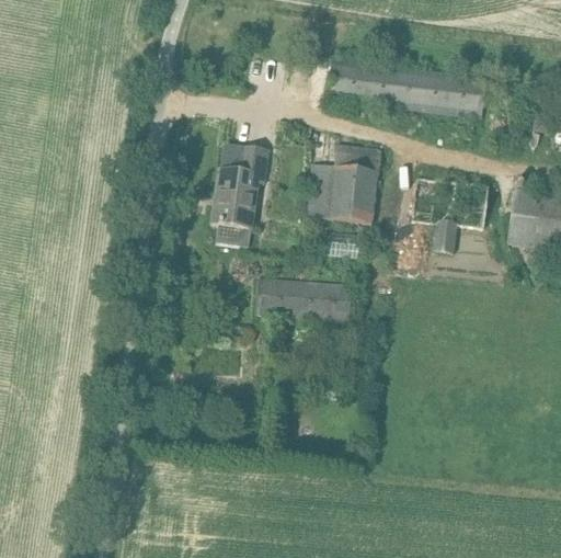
[(331,60),(325,99),(482,117),(487,79),(331,60)]
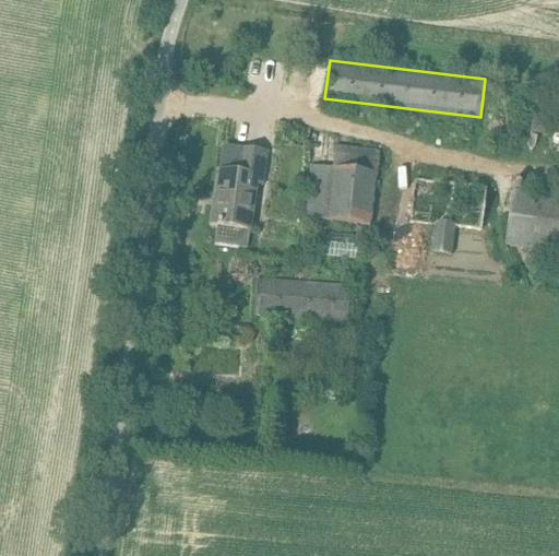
[(558,109),(548,108),(534,106),(531,132),(558,137),(558,109)]
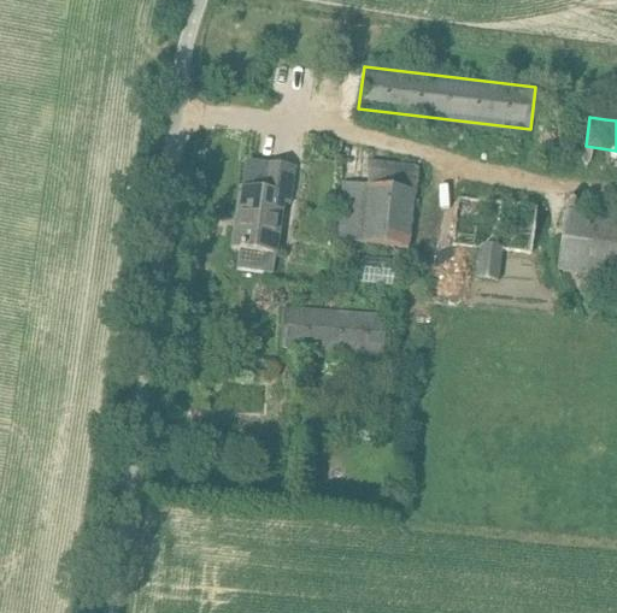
[(409,246),(415,188),(417,163),(369,158),(366,183),(341,181),(335,239),(409,246)]
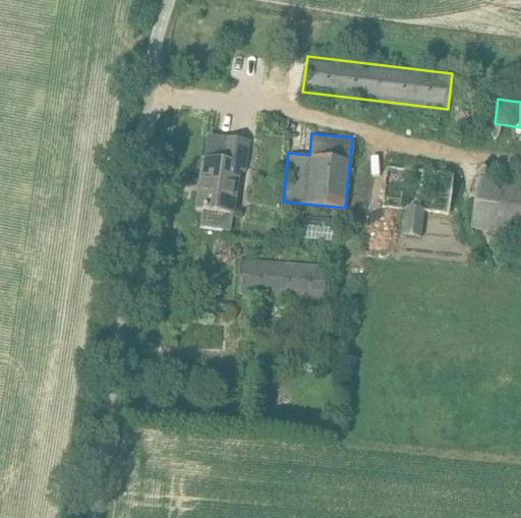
[(248,139),(226,136),(222,160),(203,157),(199,179),(203,180),(198,208),(234,213),(238,170),(245,171),(248,139)]
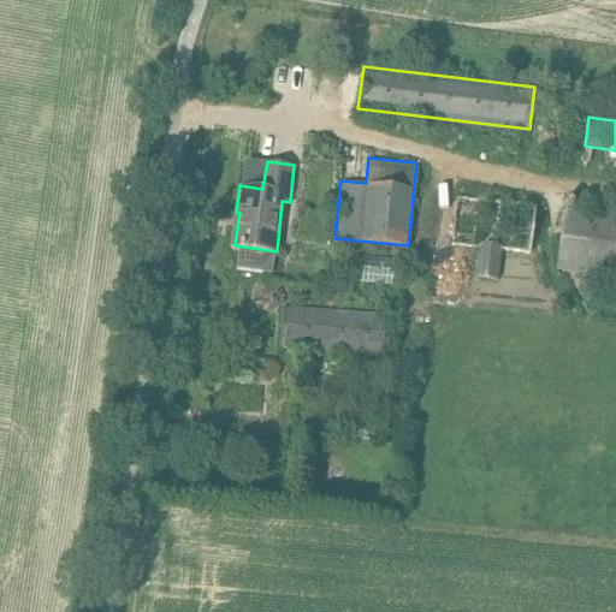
[(501,248),(532,250),(537,205),(457,195),(452,243),(480,245),(477,277),(497,279),(501,248)]
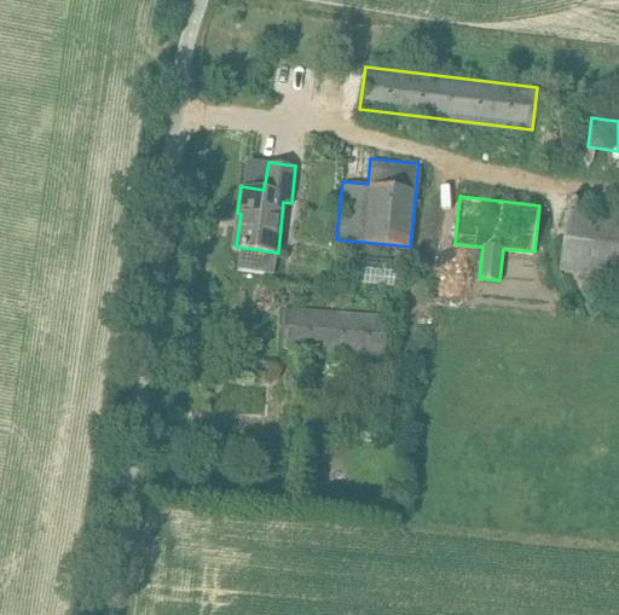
[(618,277),(618,213),(568,208),(560,270),(618,277)]
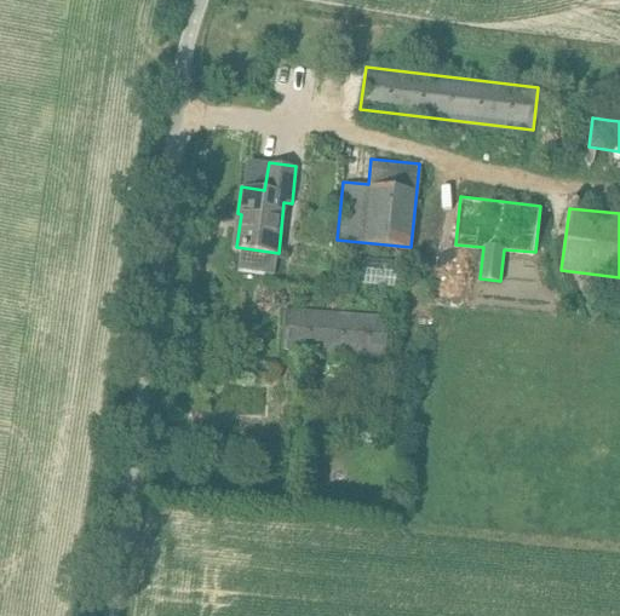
[(388,314),(309,309),(285,308),(282,346),(385,353),(388,314)]
